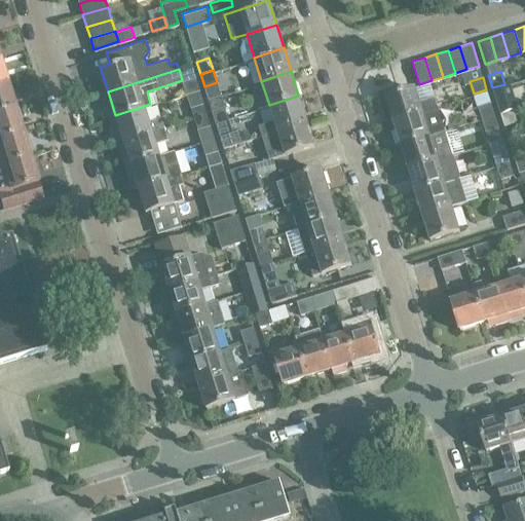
[(0,110),(13,106),(6,80),(0,82),(0,110)]
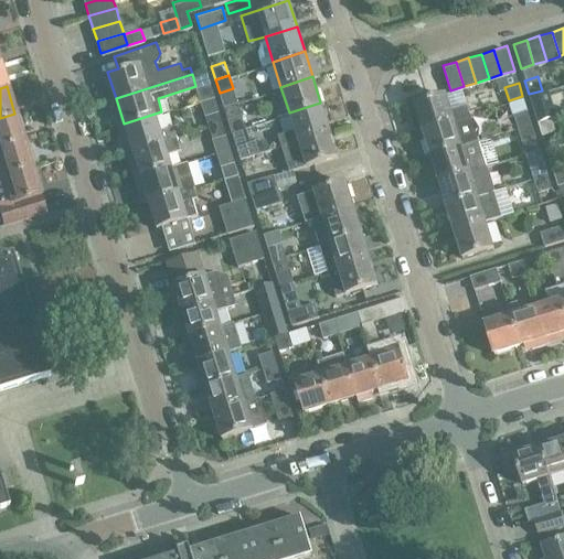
[(444,93),(428,97),(427,92),(404,98),(411,121),(418,119),(421,128),(469,113),(466,101),(448,107),(444,93)]
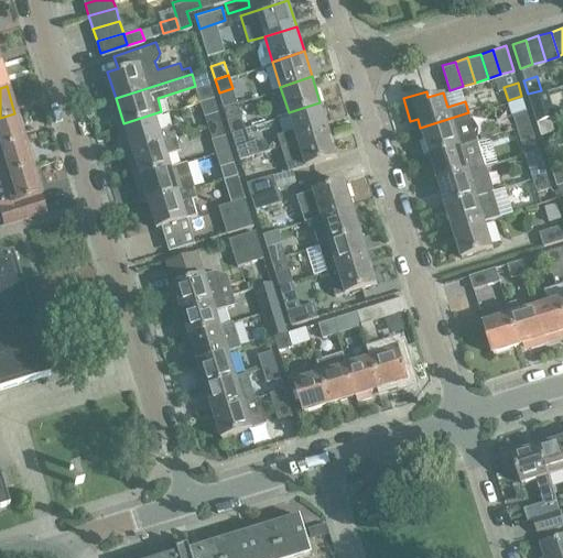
[(213,96),(201,100),(204,113),(217,109),(213,96)]
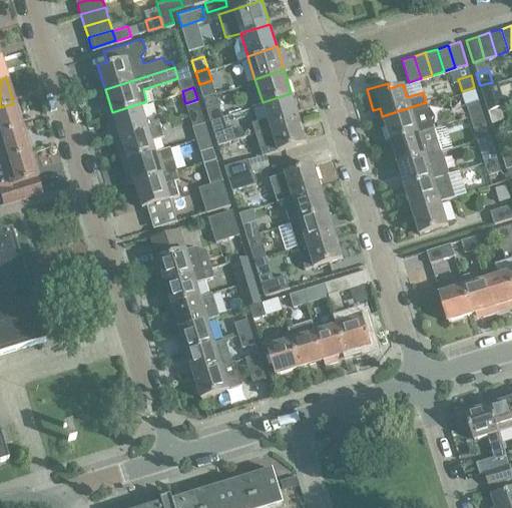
[(202,96),(205,105),(218,101),(214,91),(202,96)]
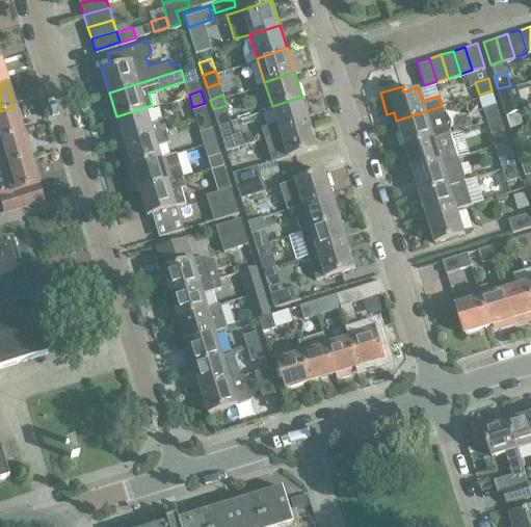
[(301,97),(272,106),(276,121),(261,126),(263,134),(309,121),(301,97)]
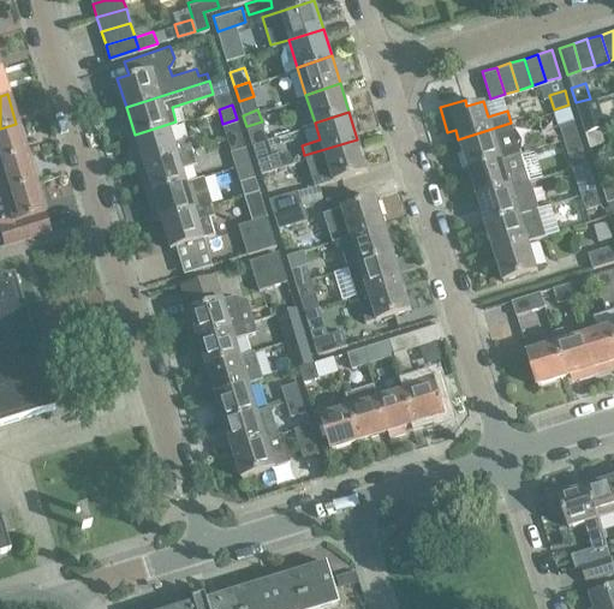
[(584,131),(600,126),(595,112),(579,115),(584,131)]
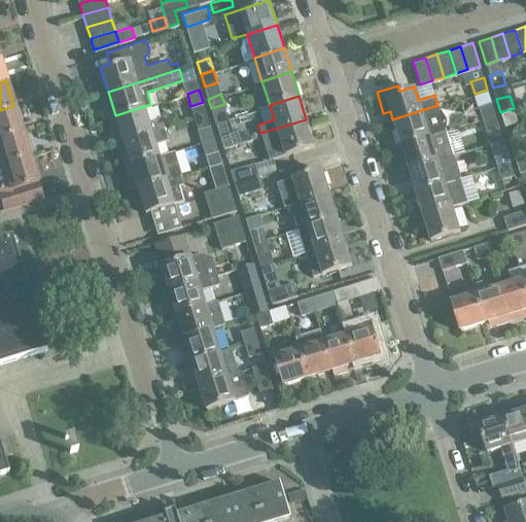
[(483,118),(495,114),(491,101),(479,105),(483,118)]
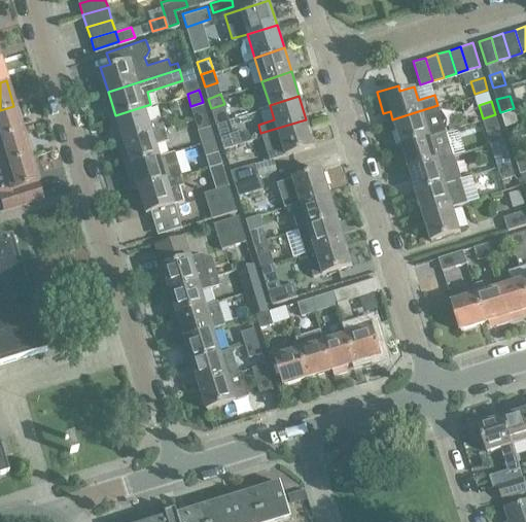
[(399,143),(445,130),(437,105),(392,119),(399,143)]
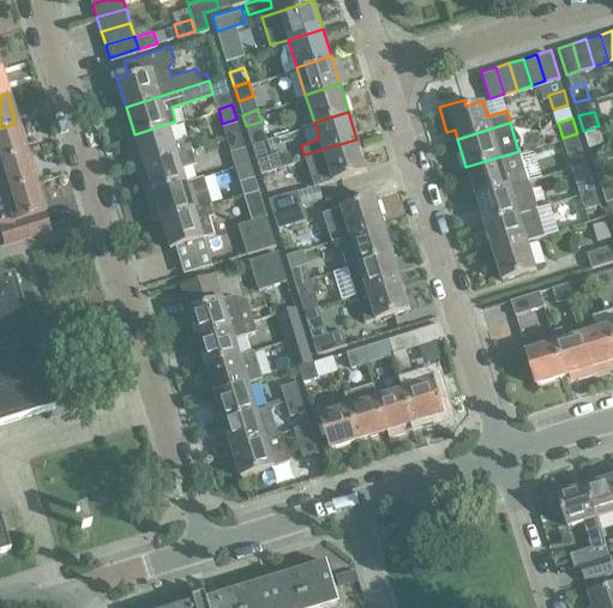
[(16,124),(0,128),(0,160),(25,152),(16,124)]
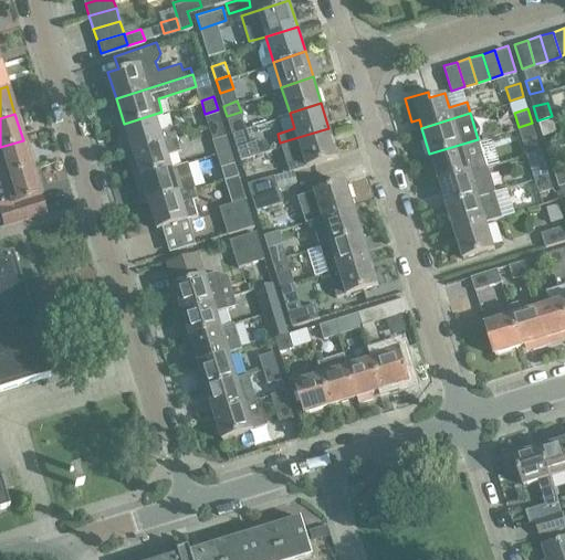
[(155,114),(124,124),(132,149),(176,135),(173,125),(159,128),(155,114)]
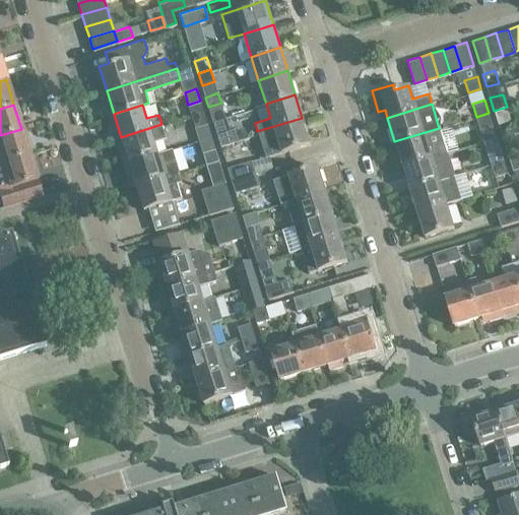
[(507,107),(494,111),(498,122),(510,119),(507,107)]
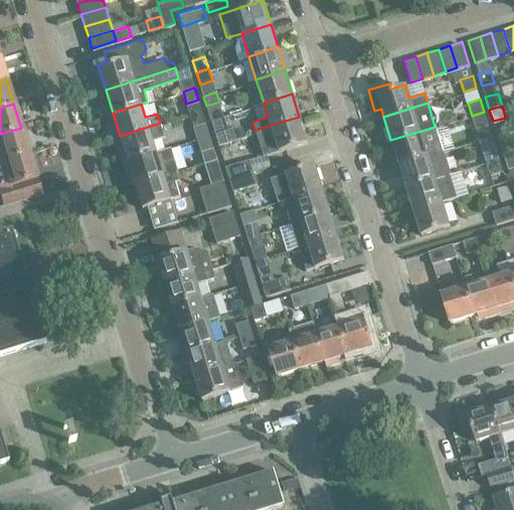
[(439,126),(456,119),(452,109),(435,117),(439,126)]
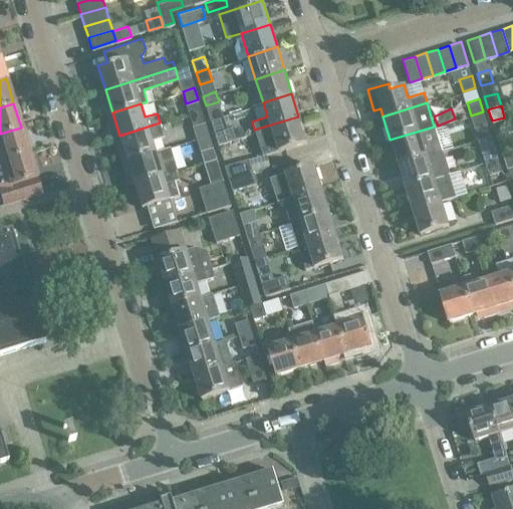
[(483,111),(471,115),(474,126),(486,122),(483,111)]
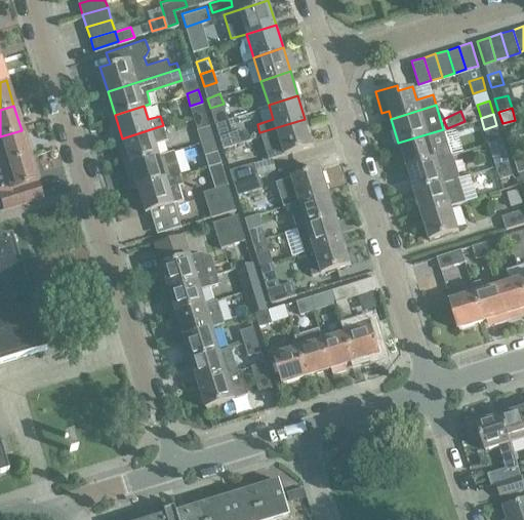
[(227,117),(214,121),(218,133),(231,129),(227,117)]
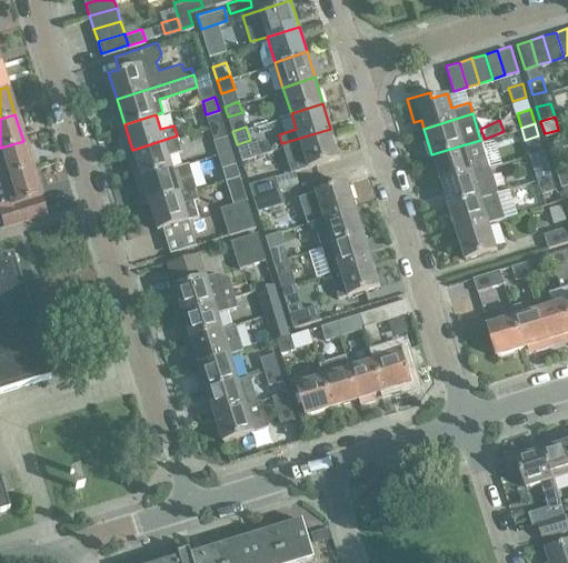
[(330,129),(281,143),(290,170),(307,164),(339,154),(330,129)]
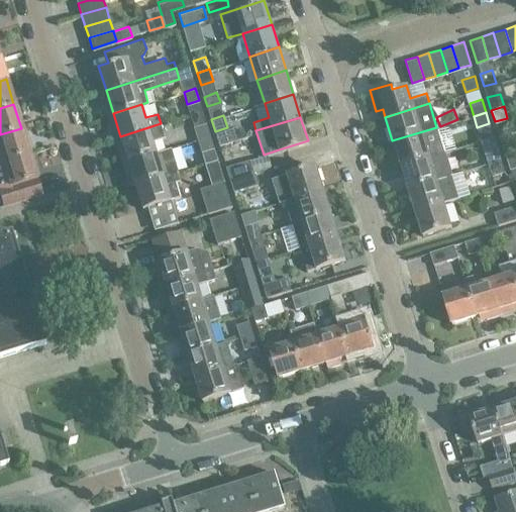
[(198,137),(210,134),(206,122),(194,125),(198,137)]
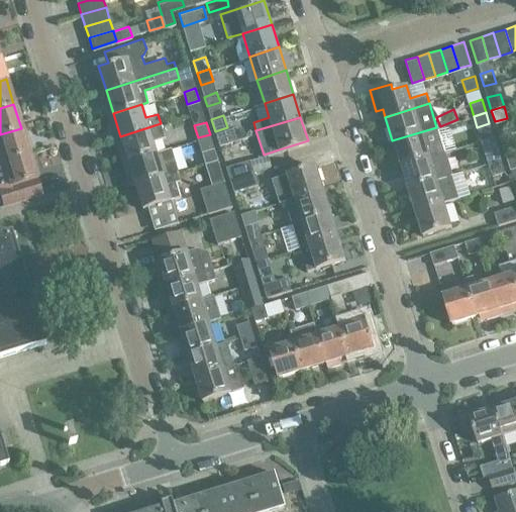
[(127,160),(157,150),(152,138),(164,134),(161,123),(120,136),(127,160)]
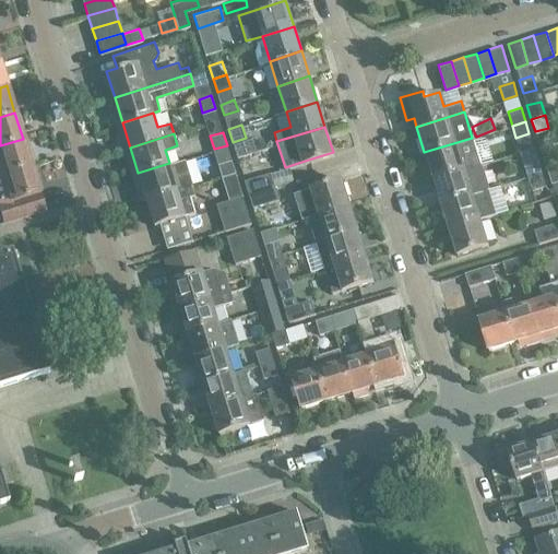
[(432,177),(463,168),(479,163),(472,138),(424,152),(432,177)]
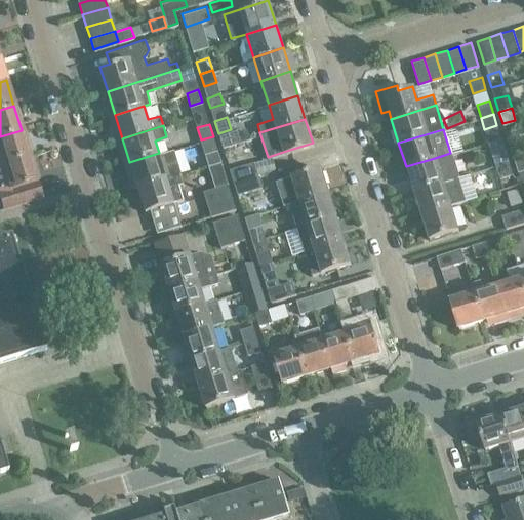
[(22,130),(0,136),(0,163),(1,163),(29,155),(22,130)]
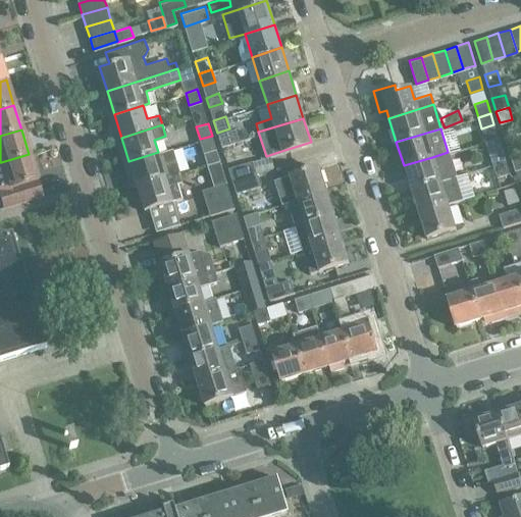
[(212,136),(200,139),(203,151),(207,163),(219,160),(212,136)]
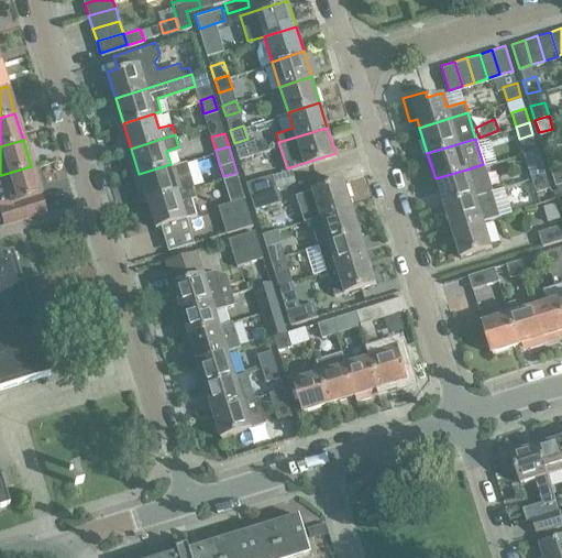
[(551,170),(561,165),(561,159),(560,152),(547,156),(551,170)]
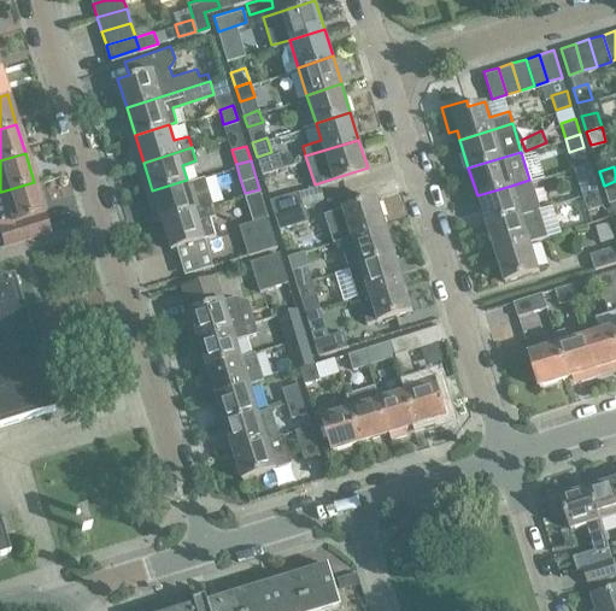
[(582,193),(597,189),(592,174),(578,178),(582,193)]
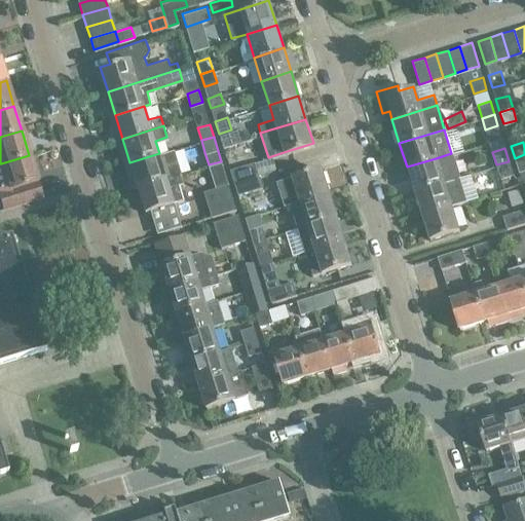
[(137,186),(181,172),(174,149),(159,153),(129,162),(137,186)]
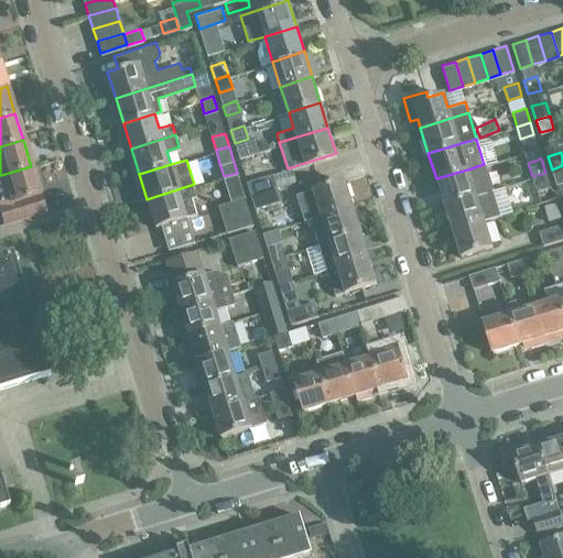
[(562,165),(552,170),(555,183),(562,181),(562,165)]
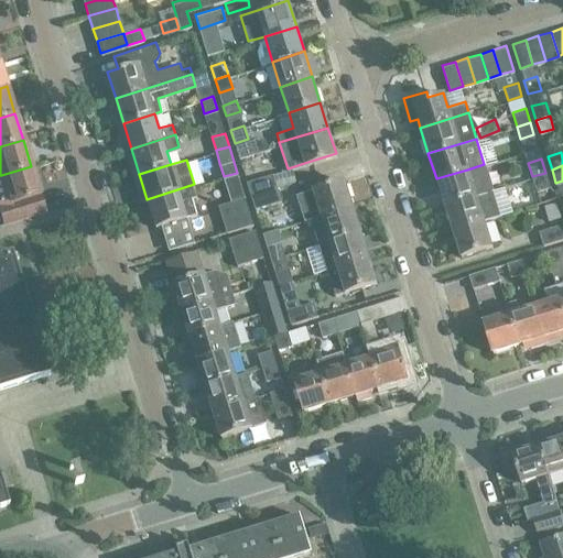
[(31,166),(1,175),(0,175),(0,215),(2,222),(45,210),(31,166)]
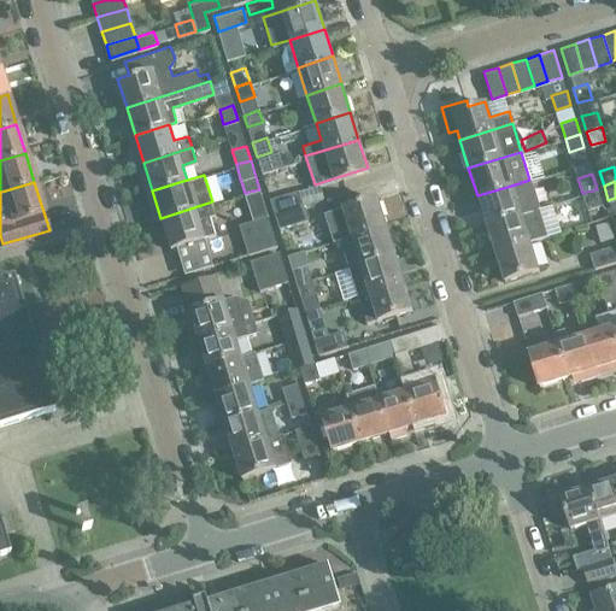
[(486,223),(520,213),(511,186),(477,195),(486,223)]
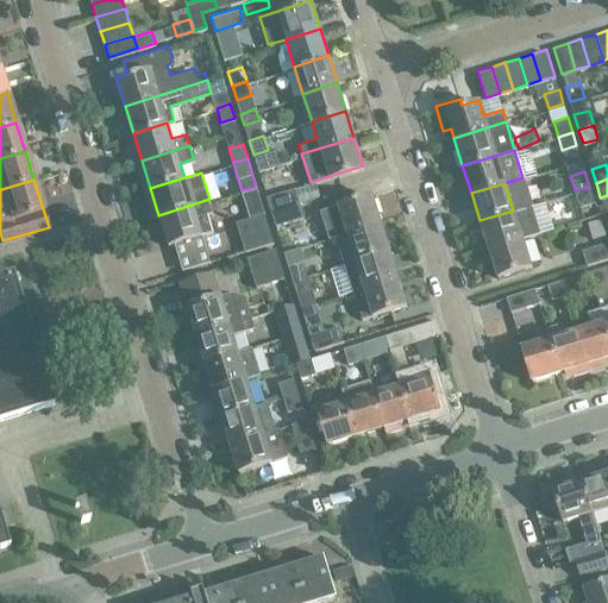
[(270,209),(299,201),(294,187),(265,195),(270,209)]
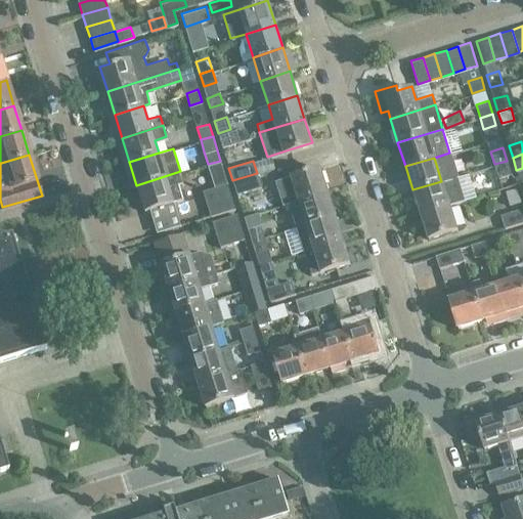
[(507,161),(494,164),(498,176),(492,178),(496,188),(516,181),(515,175),(511,172),(507,161)]
